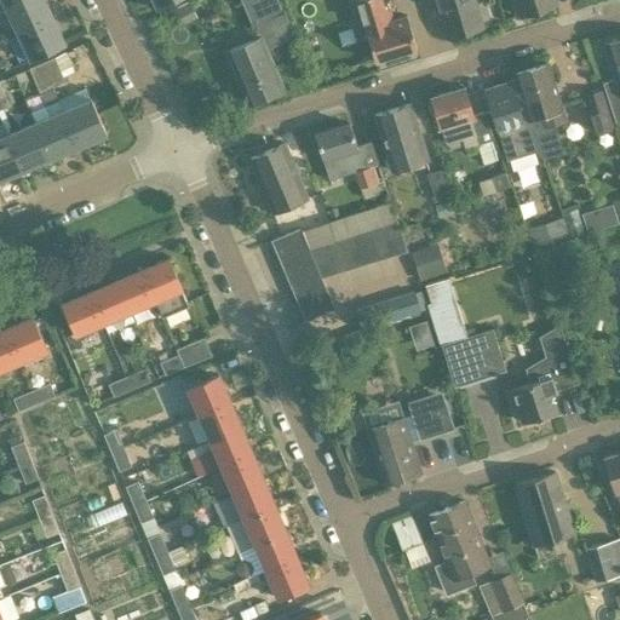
[(13,0),(4,5),(16,33),(52,16),(45,0),(13,0)]
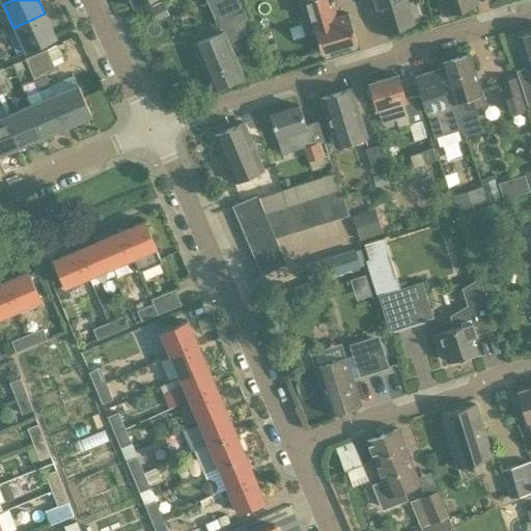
[(239,0),(206,0),(216,22),(244,9),(239,0)]
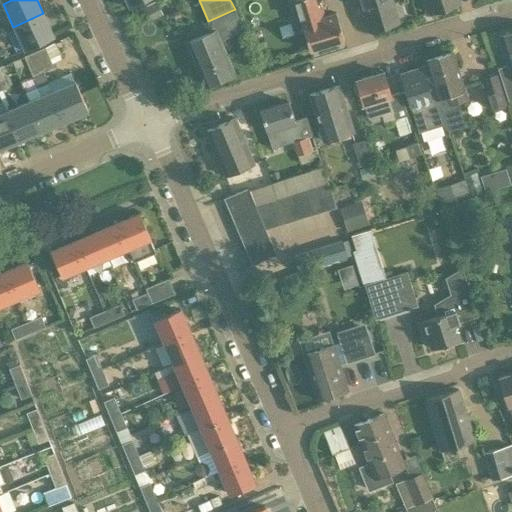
[(294,0),(310,51),(344,40),(336,13),(321,18),(315,0),(294,0)]
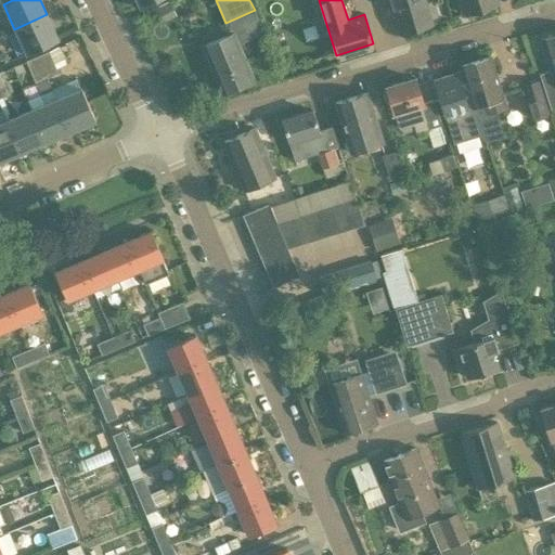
[(434,24),(431,18),(438,16),(433,0),(427,2),(425,0),(389,0),(394,12),(400,35),(434,24)]
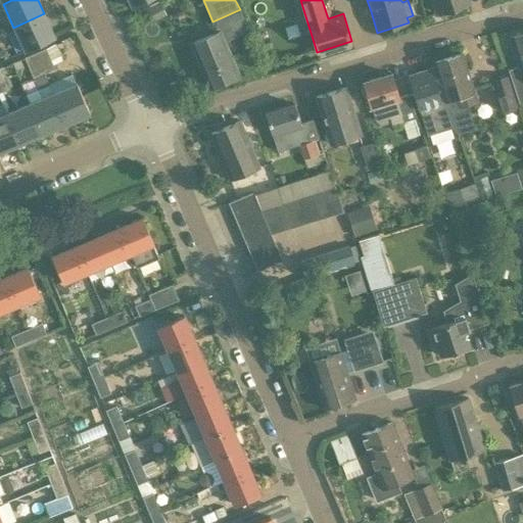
[(434,0),(438,13),(470,3),(468,0),(434,0)]
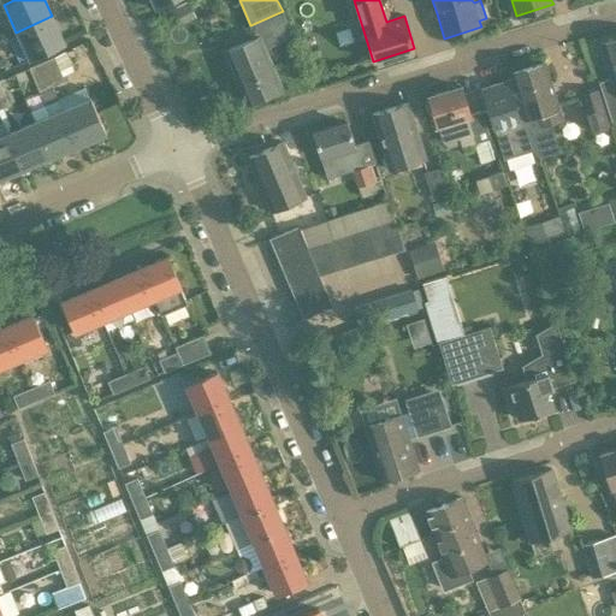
[(65,43),(52,16),(16,33),(29,60),(65,43)]
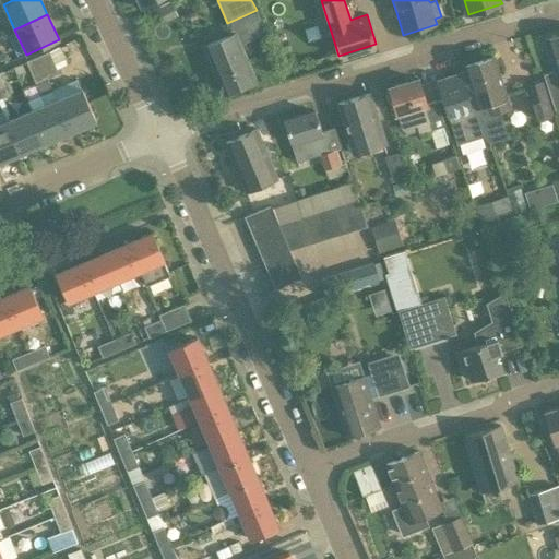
[(257,81),(236,33),(232,35),(204,46),(224,94),(257,81)]
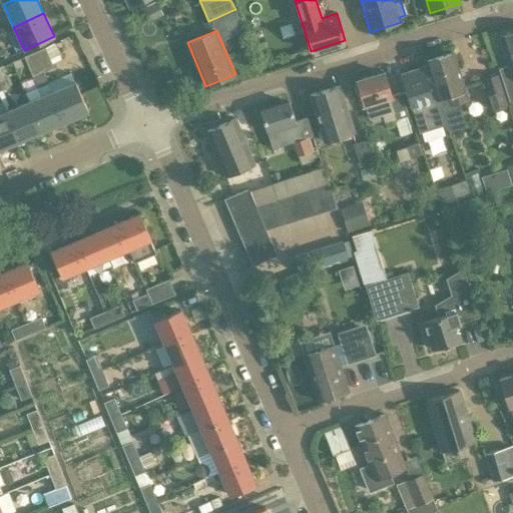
[(512,98),(512,31),(500,36),(508,62),(498,65),(509,100),(512,98)]
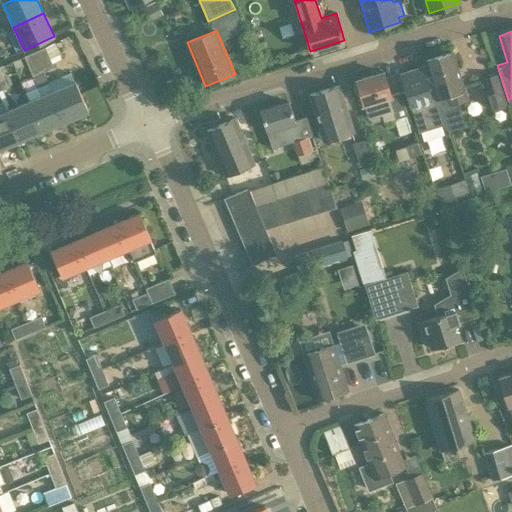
[(45,47),(34,51),(43,72),(54,67),(45,47)]
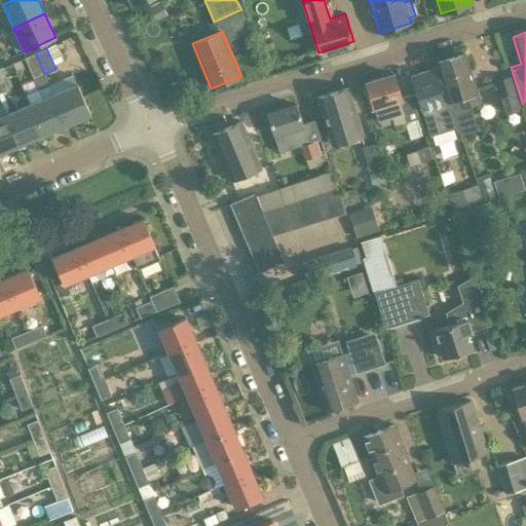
[(49,86),(44,74),(35,52),(24,58),(42,99),(30,104),(43,135),(67,125),(53,94),(49,86)]
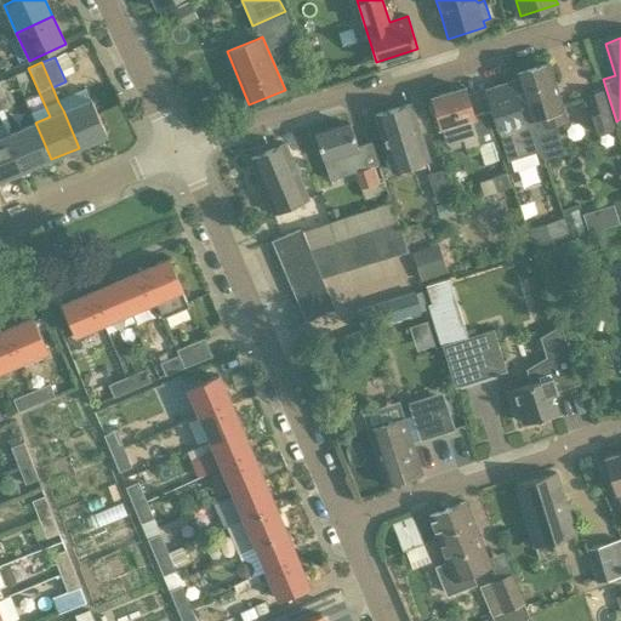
[(517,80),(516,80),(528,120),(537,152),(560,144),(554,124),(567,120),(563,109),(550,62),(514,73),(517,80)]
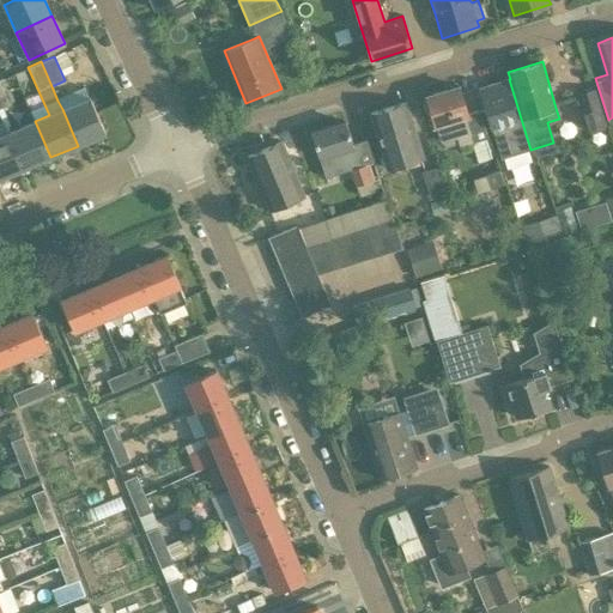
[(530,150),(521,119),(509,79),(479,89),(501,158),(503,158),(505,167),(510,169),(528,164),(530,159),(528,151),(530,150)]
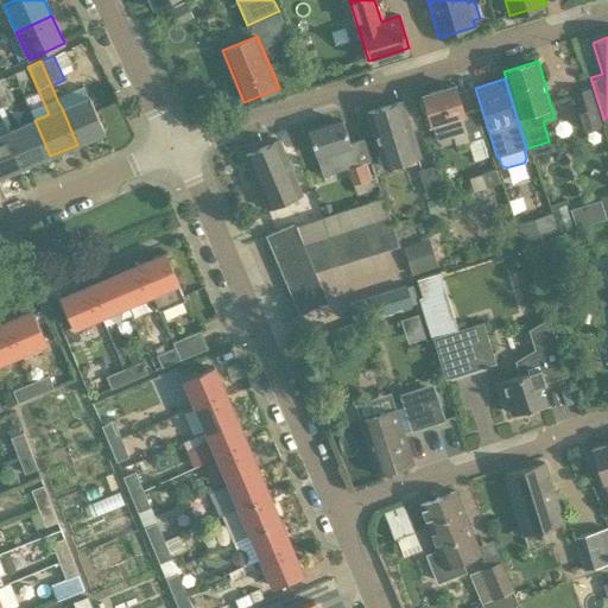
[(601,122),(590,86),(574,90),(584,128),(601,122)]
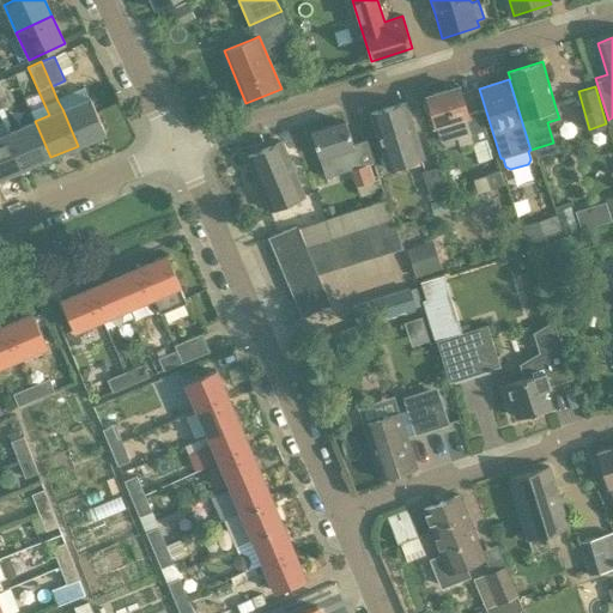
[(467,116),(467,114),(457,87),(426,97),(442,144),(456,139),(460,150),(472,145),(478,163),(492,158),(486,140),(490,139),(481,111),(467,116)]
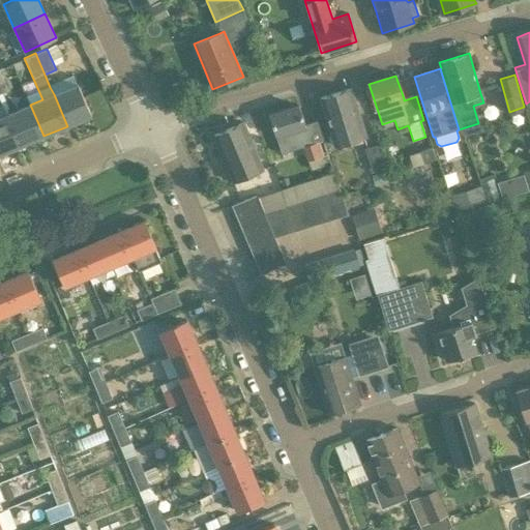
[(54,94),(67,126),(91,116),(78,84),(64,90),(61,83),(50,87),(54,94)]
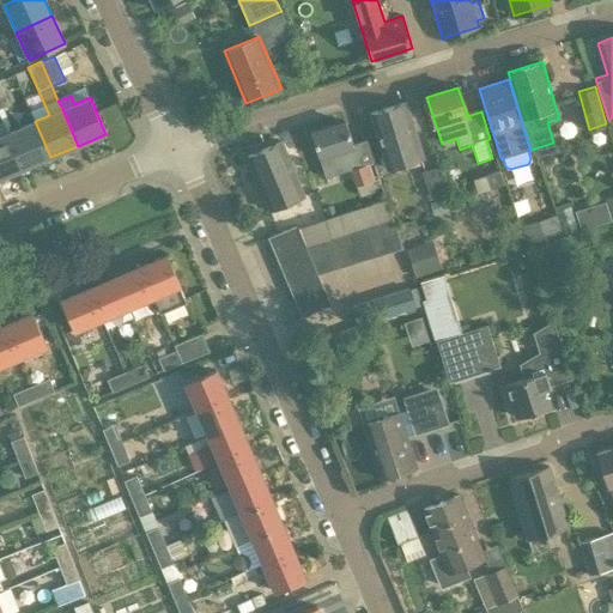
[(371,115),(388,169),(423,158),(406,104),(371,115)]
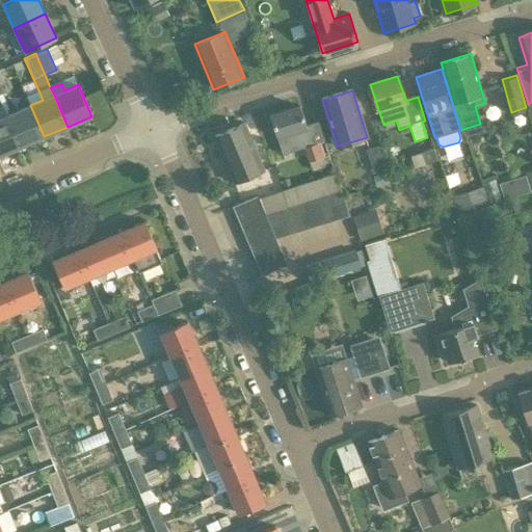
[(30,105),(6,115),(20,147),(44,136),(30,105)]
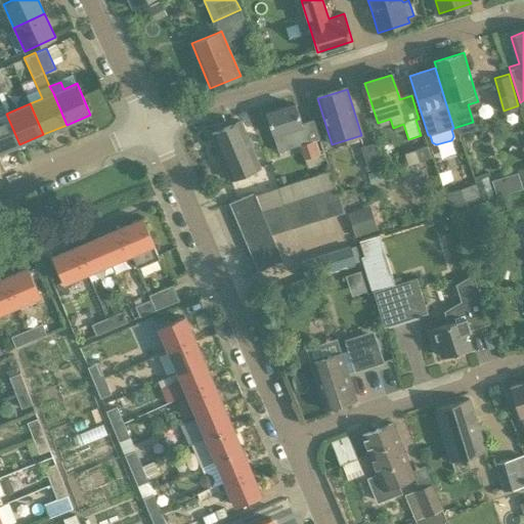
[(266,115),(272,135),(277,151),(299,144),(303,159),(318,154),(314,140),(319,138),(314,122),(302,125),(296,104),(266,115)]
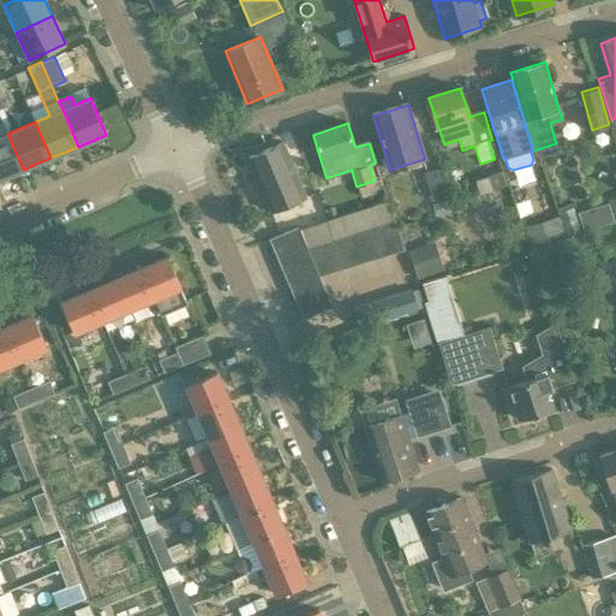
[(0,179),(23,170),(7,134),(0,136),(0,179)]
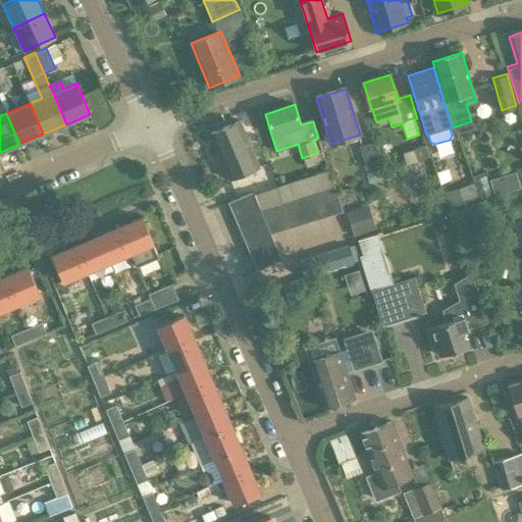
[(211,134),(229,179),(259,167),(240,121),(211,134)]
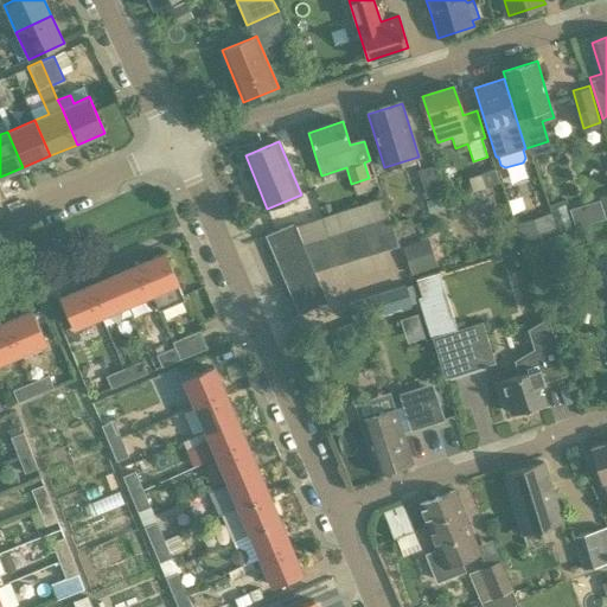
[(426,197),(440,192),(432,164),(416,168),(426,197)]
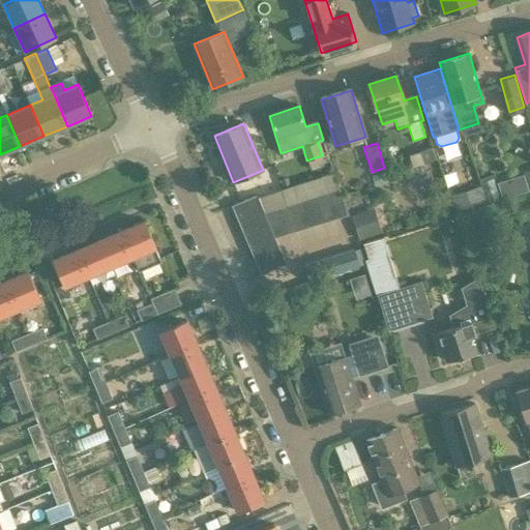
[(414,157),(417,166),(434,159),(430,146),(419,150),(420,155),(414,157)]
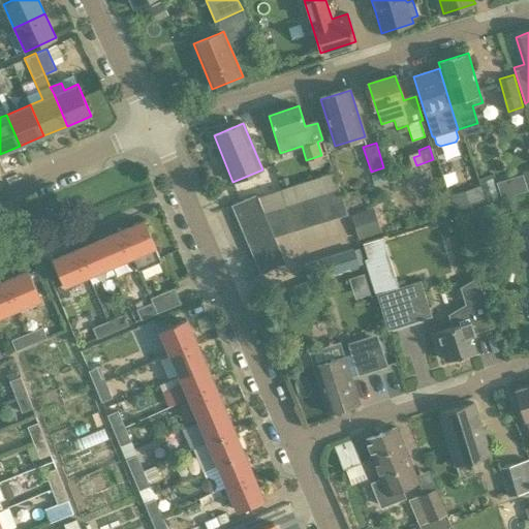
[(256,195),(260,207),(263,213),(278,208),(290,205),(303,200),(315,196),(327,193),(339,189),(340,189),(334,173),(256,195)]
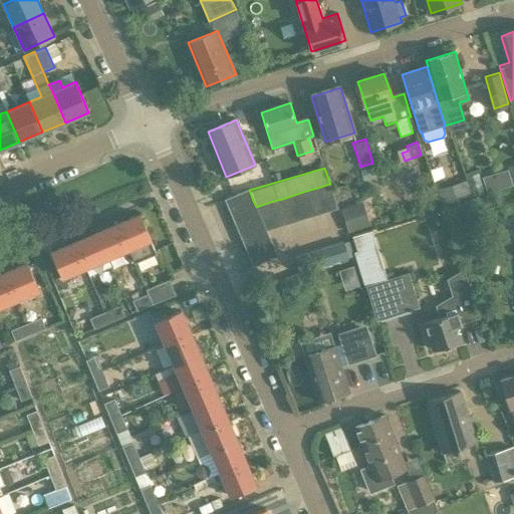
[(279,173),(272,174),(274,182),(281,180),(279,173)]
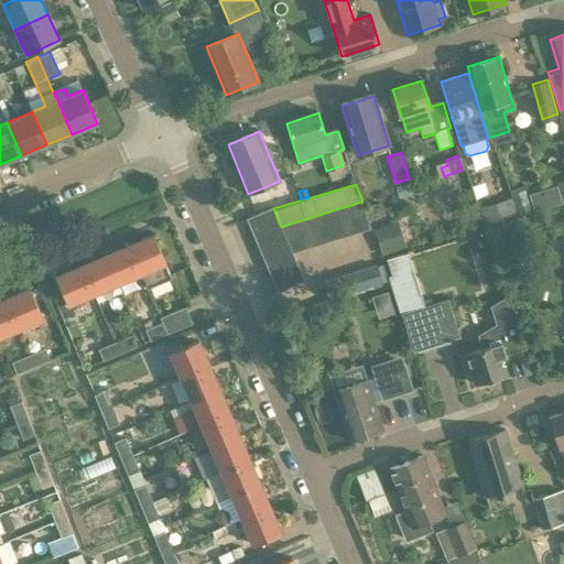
[(479,206),(486,226),(518,216),(511,195),(479,206)]
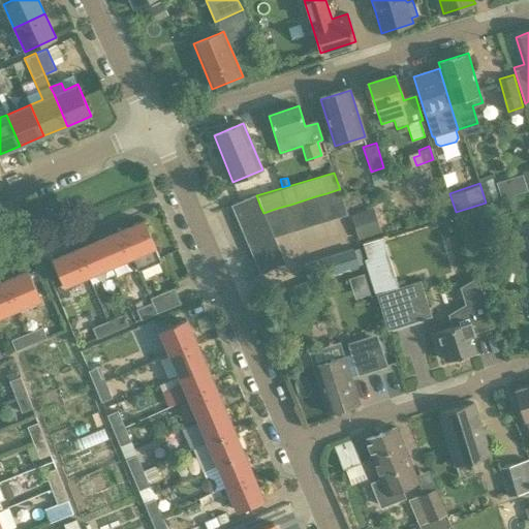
[(327,193),(335,219),(347,215),(339,189),(327,193)]
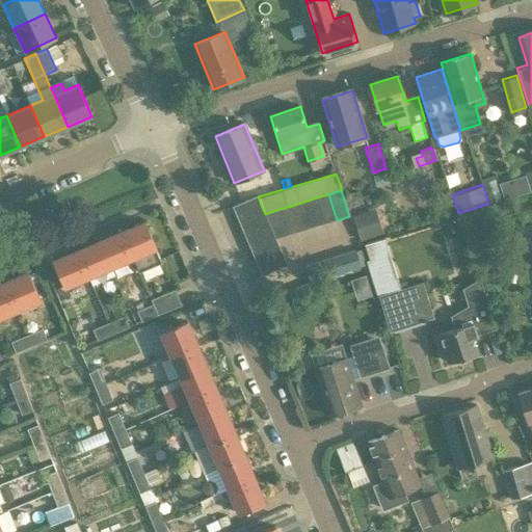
[(328,194),(317,197),(324,223),(337,220),(328,194)]
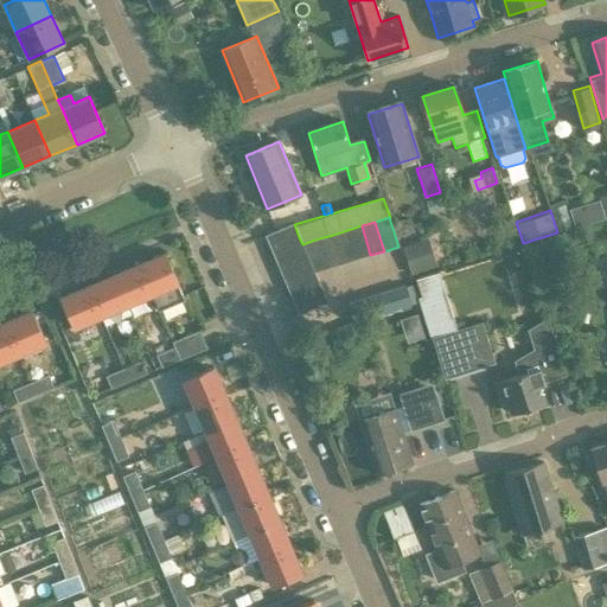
[(299,237),(294,224),(293,224),(266,236),(272,249),(299,237)]
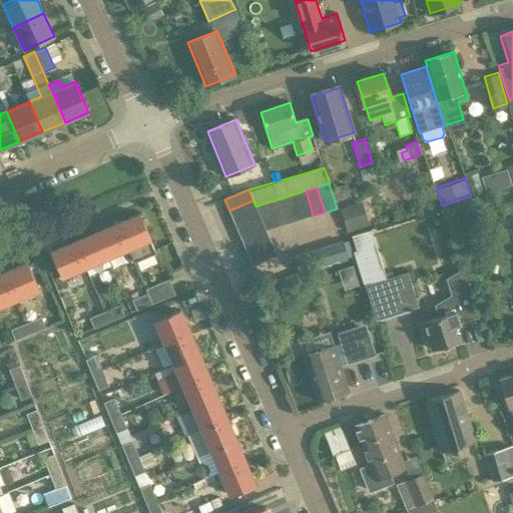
[(306,190),(294,194),(302,219),(313,215),(306,190)]
